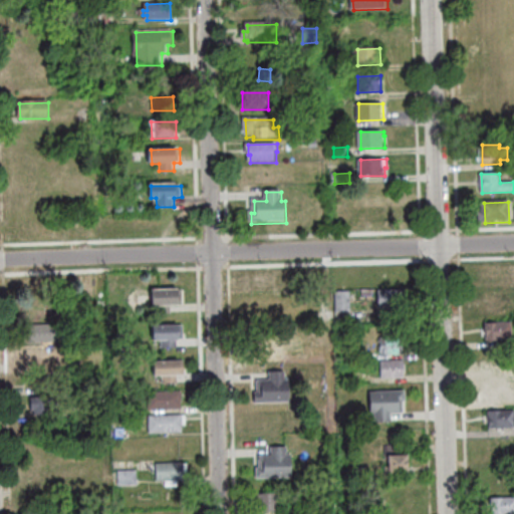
[(183,303),(171,304),(171,312),(156,312),(156,304),(154,304),(154,289),(182,288),(183,303)]
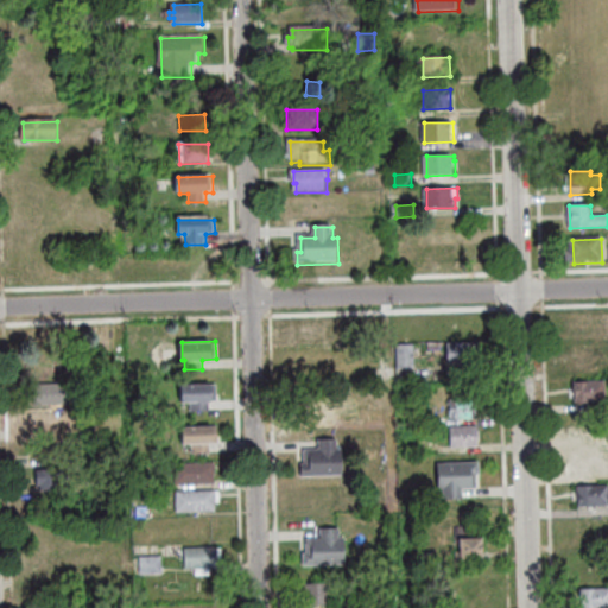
[(457,366),(457,362),(450,362),(449,343),(480,342),(481,355),(475,355),(476,366),(457,366)]
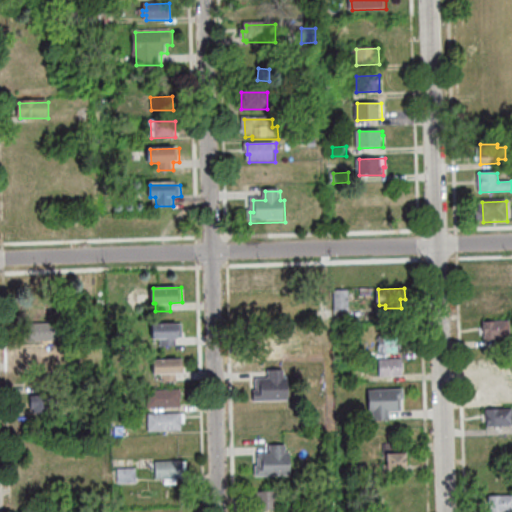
[(337,310),(336,291),(349,290),(349,310),(337,310)]
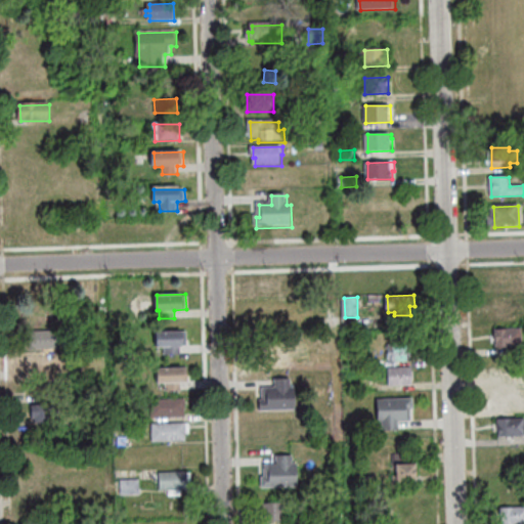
[(521,346),(511,346),(511,347),(501,348),(501,347),(496,347),(495,331),(521,330),(521,346)]
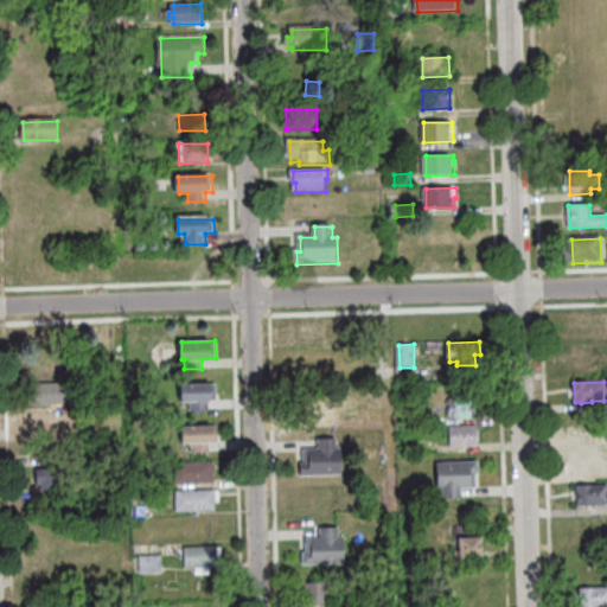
[(65,402),(36,403),(34,385),(64,383),(65,402)]
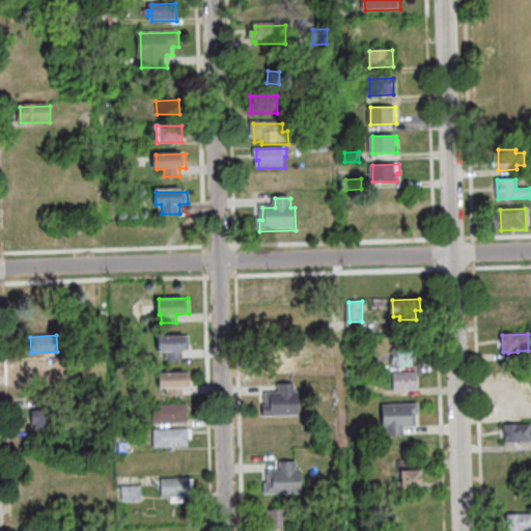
[(190,350),(183,351),(183,359),(167,359),(167,351),(160,351),(160,337),(189,336),(190,350)]
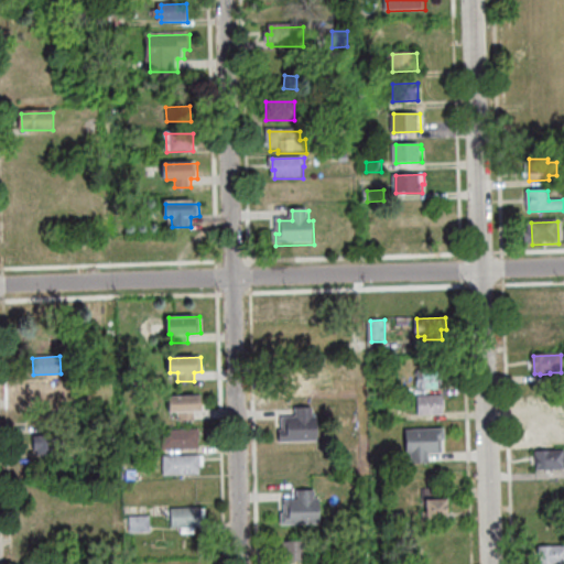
[(443,387),(418,387),(418,370),(442,370),(443,387)]
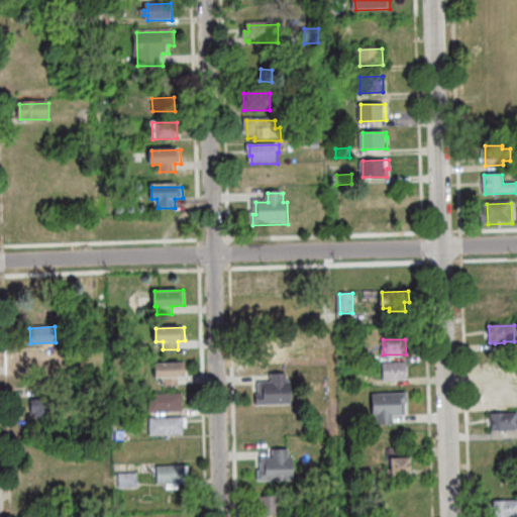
[(251,359),(251,352),(257,352),(257,343),(282,343),(282,350),(289,350),(289,358),(251,359)]
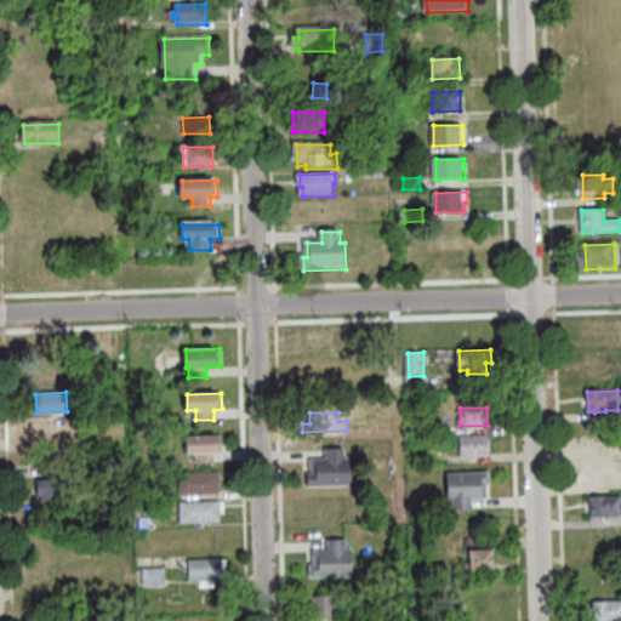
[(36,444),(36,422),(61,421),(62,443),(36,444)]
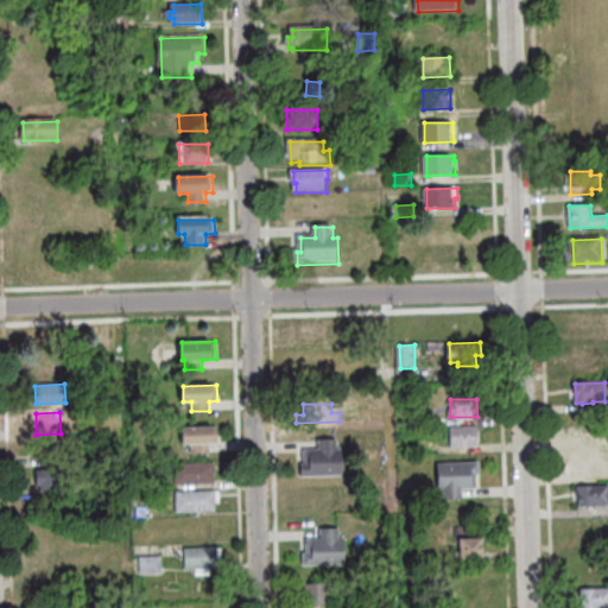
[(477,447),(451,448),(450,425),(476,425),(477,447)]
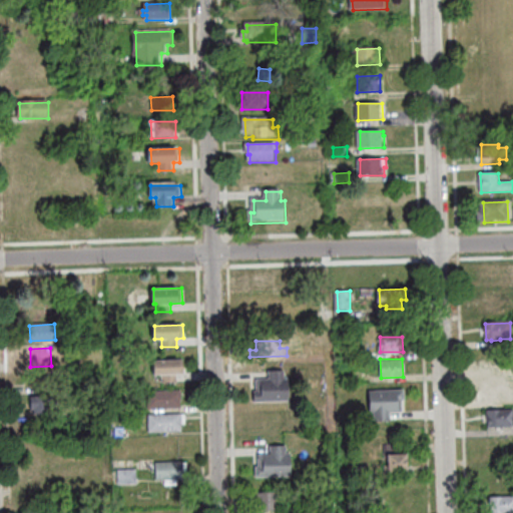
[(155,374),(154,361),(183,360),(184,373),(177,373),(177,382),(163,383),(162,374),(155,374)]
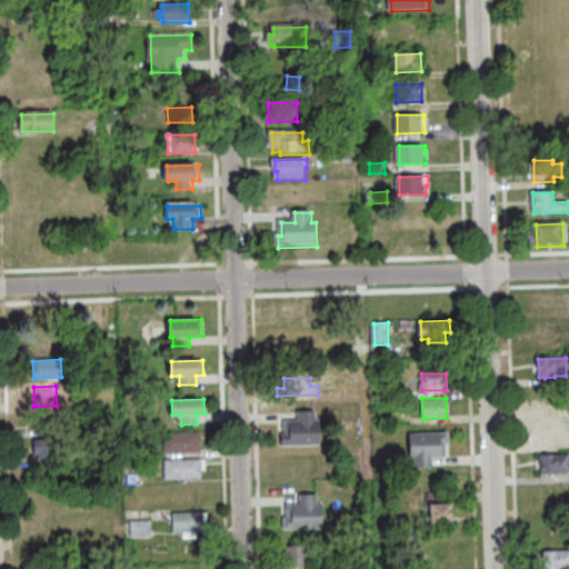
[(285,421),(299,420),(299,411),(315,410),(315,420),(319,420),(320,445),(282,446),(282,435),(286,435),(285,421)]
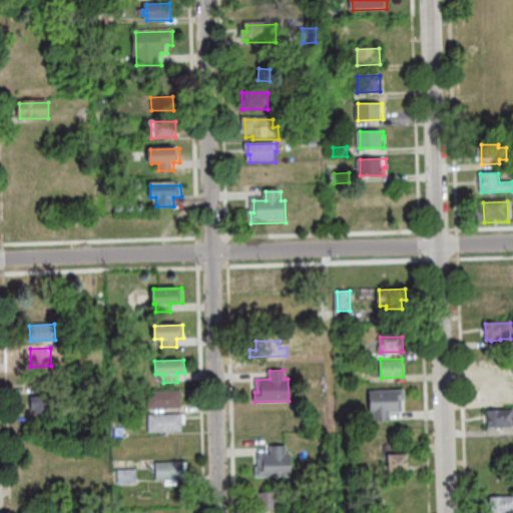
[(488,401),(487,382),(502,381),(502,390),(506,390),(506,401),(488,401)]
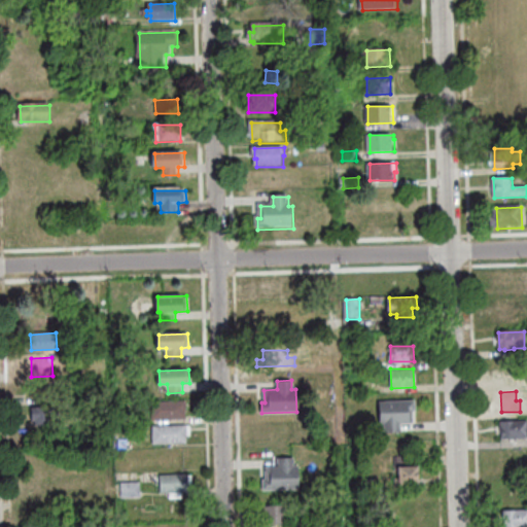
[(153,419),(152,401),(185,400),(186,419),(153,419)]
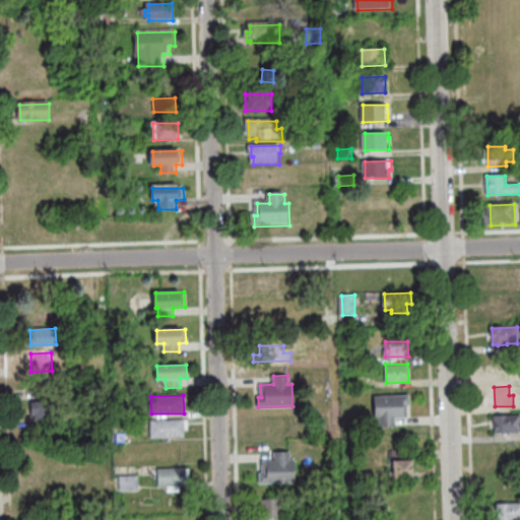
[(375,396),(409,395),(410,405),(406,405),(407,417),(394,417),(394,426),(379,427),(379,418),(376,418),(375,396)]
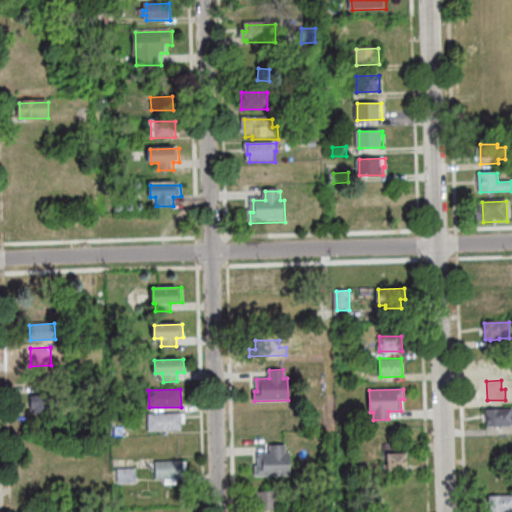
[(34,412),(34,407),(31,408),(31,397),(56,396),(56,412),(34,412)]
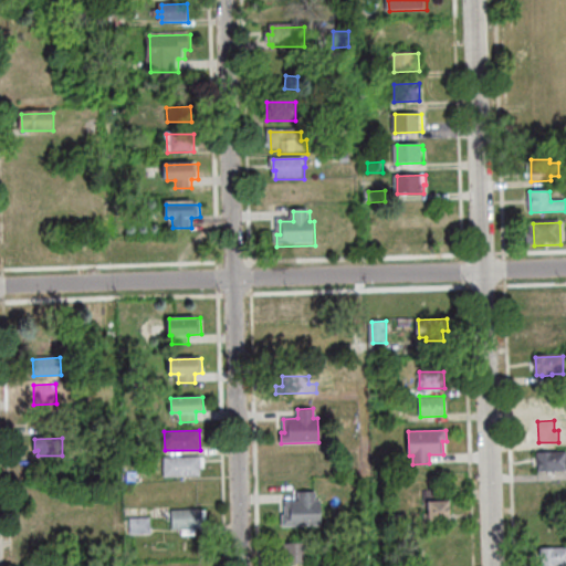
[(541,471),(540,453),(565,452),(565,462),(565,470),(555,471),(547,472),(547,471),(541,471)]
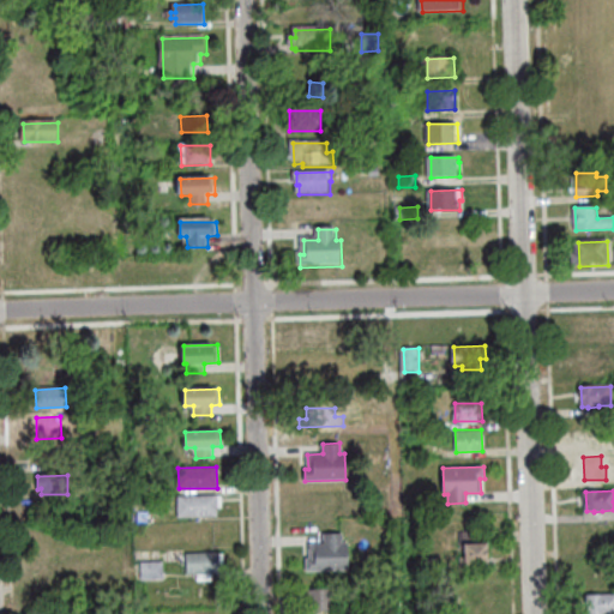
[(179,516),(179,497),(222,495),(222,506),(218,506),(218,515),(179,516)]
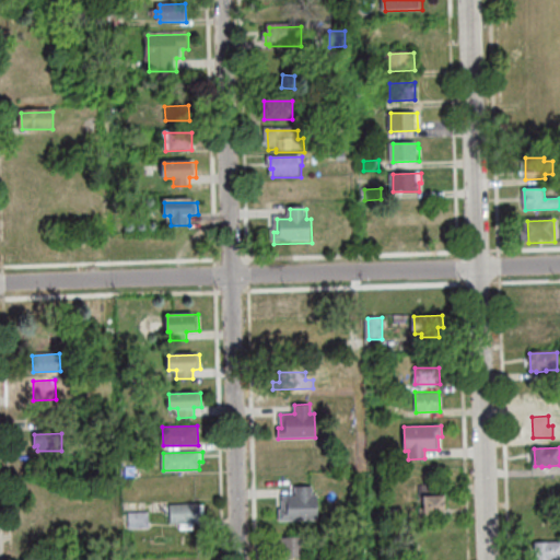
[(424,512),(424,497),(420,497),(419,486),(436,485),(436,493),(444,492),(444,512),(424,512)]
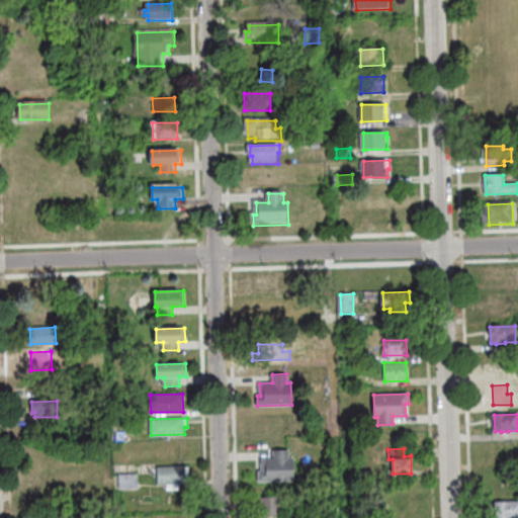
[(259,471),(262,471),(262,460),(274,459),(274,451),(288,450),(288,459),(292,459),(293,481),(259,482),(259,471)]
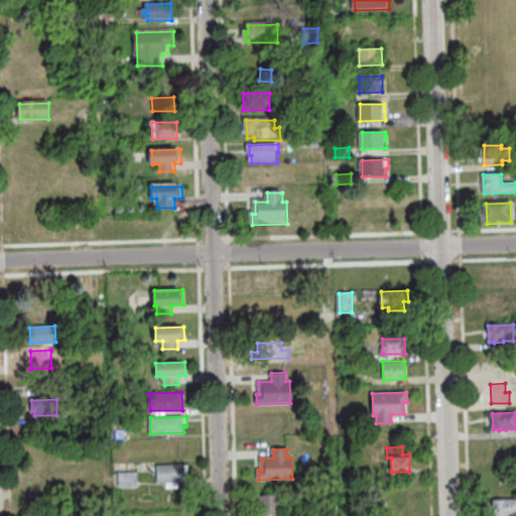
[(158,483),(157,465),(187,465),(188,473),(184,473),(184,482),(177,482),(178,487),(166,488),(166,483),(158,483)]
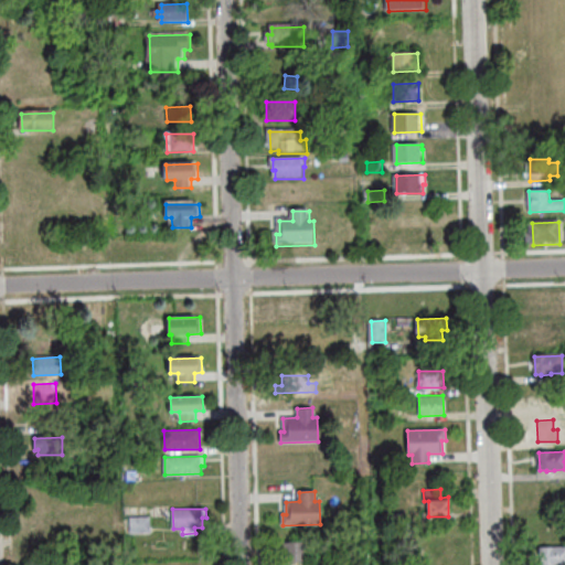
[(130,533),(130,518),(150,516),(150,533),(130,533)]
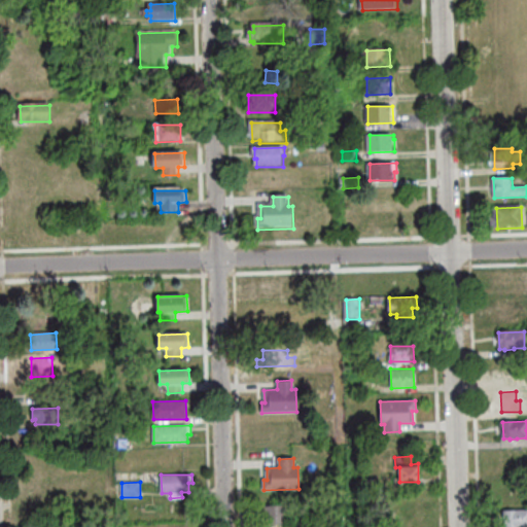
[(264,525),(264,507),(288,507),(288,524),(264,525)]
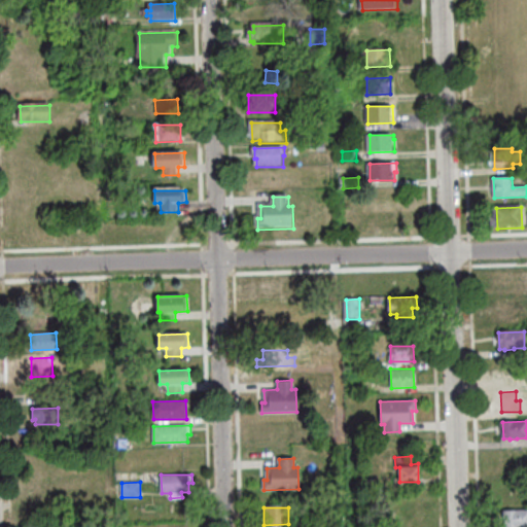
[(526,526),(504,526),(504,512),(526,511),(526,526)]
